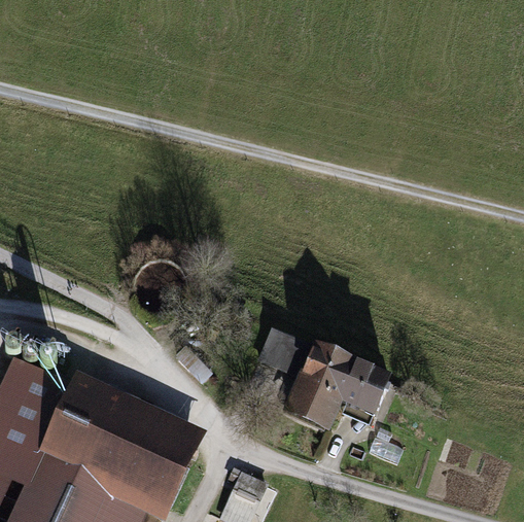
[(388,375),(269,325),(254,357),(294,375),(279,411),(325,430),(338,401),(372,415),(388,375)]
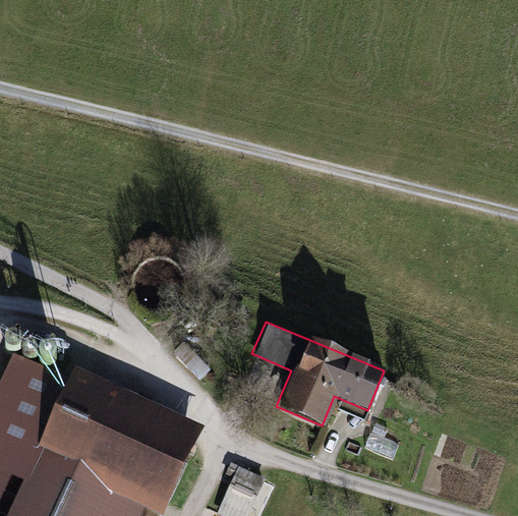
[(7,347),(10,349),(13,349),(16,349),(19,347),(21,345),(22,342),(22,339),(21,336),(20,334),(17,332),(15,331),(12,331),(9,332),(7,334),(5,336),(4,339),(4,342),(5,345),(7,347)]
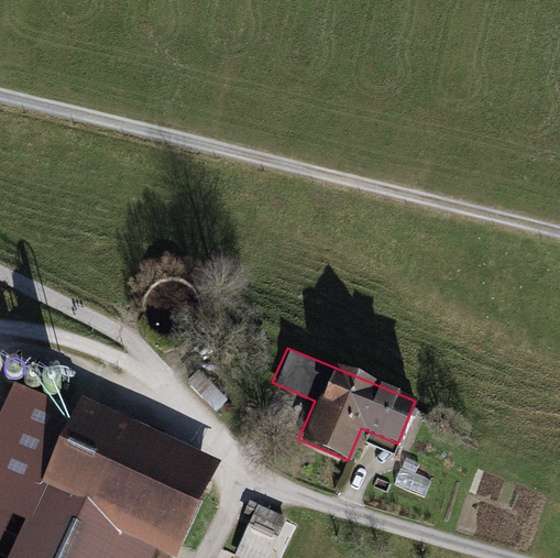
[(28,384),(30,386),(33,386),(36,386),(40,384),(42,382),(43,379),(43,375),(42,373),(41,370),(39,368),(35,367),(32,367),(29,368),(26,370),(24,372),(23,375),(23,379),(25,382),(28,384)]
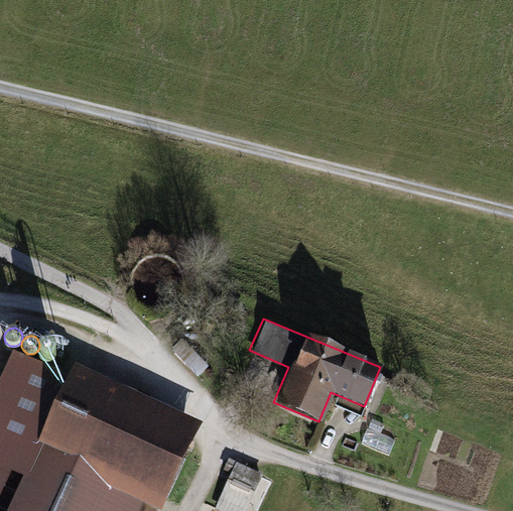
[(42,360),(45,362),(48,362),(51,362),(53,360),(55,358),(57,355),(57,352),(56,349),(54,347),(52,345),(49,344),(46,344),(44,345),(41,347),(40,349),(39,352),(39,355),(40,358),(42,360)]
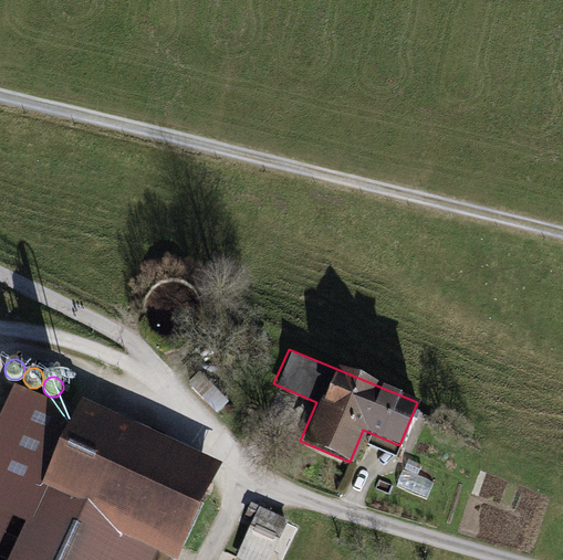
[(13,383),(0,411),(0,540),(9,521),(22,528),(6,559),(152,559),(155,552),(171,559),(178,559),(221,467),(81,402),(75,413),(13,383)]
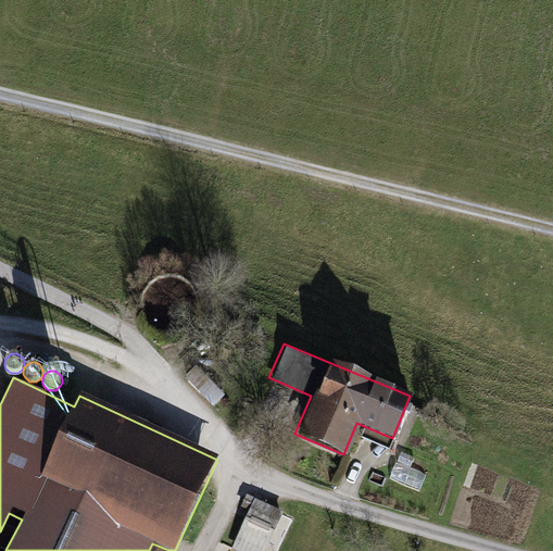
[(246,509),(227,546),(239,550),(261,550),(280,511),(243,493),(238,504),(246,509)]
